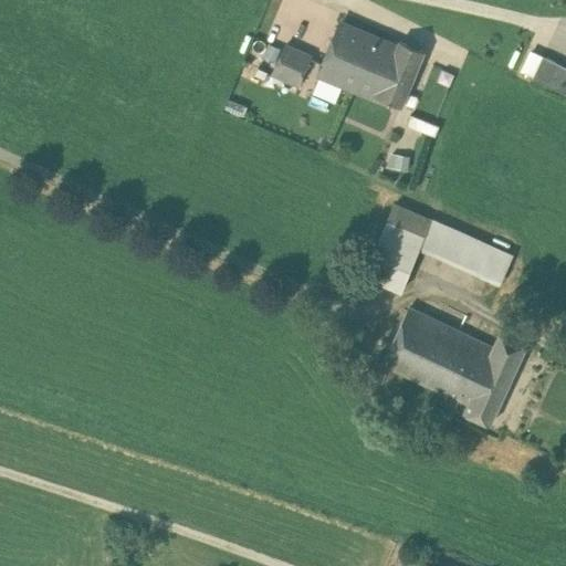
[(397,48),(339,23),(320,73),(374,96),(375,95),(401,106),(425,51),(400,41),(397,48)]
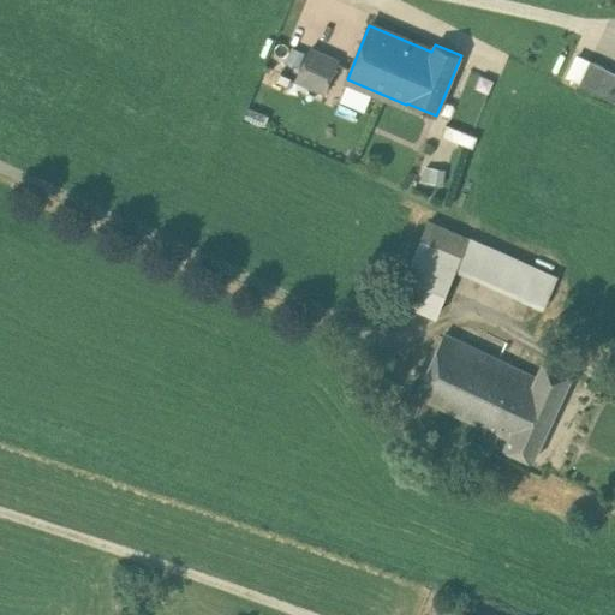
[(339,63),(309,49),(296,78),(326,91),(339,63)]
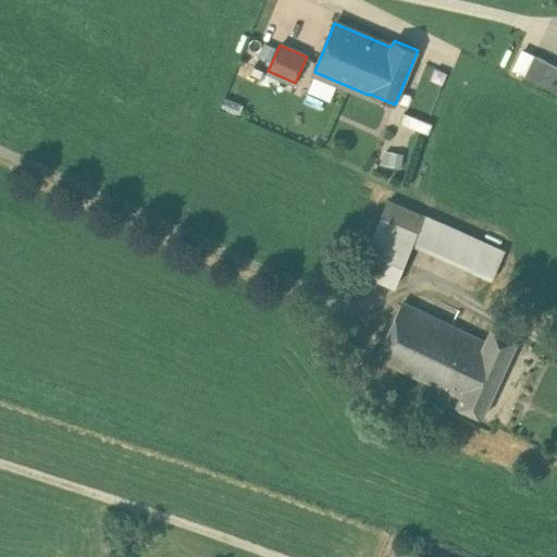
[(556,65),(534,54),(523,77),(556,93),(556,65)]
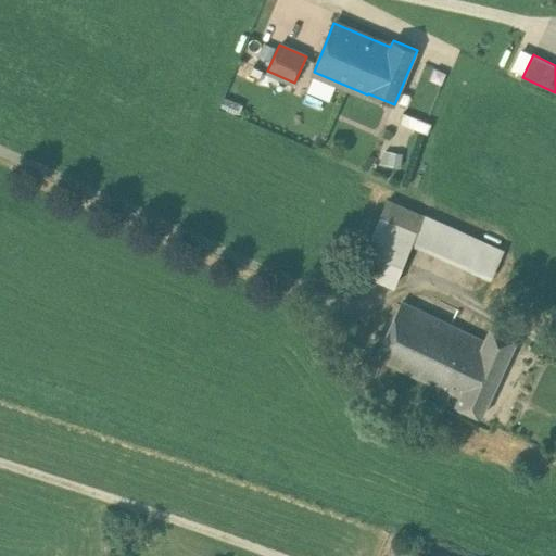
[(502,248),(387,197),(356,266),(393,282),(415,236),(492,269),(502,248)]
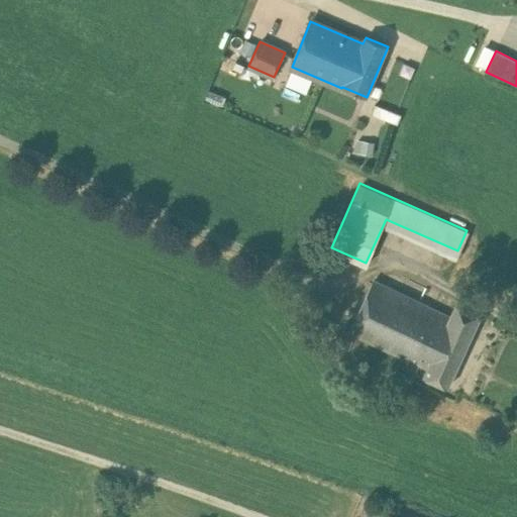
[(441,310),(378,280),(353,330),(418,360),(441,310)]
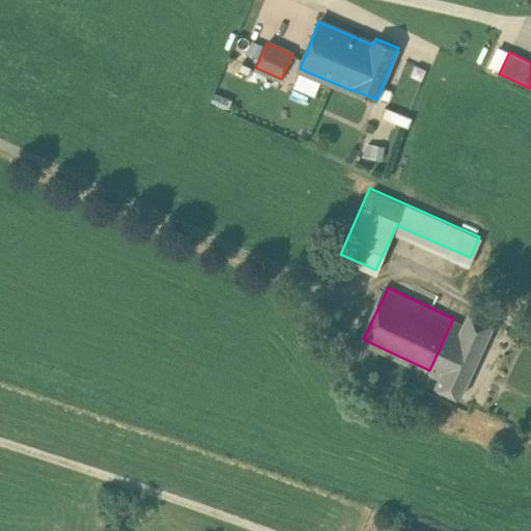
[(464,324),(453,318),(429,370),(440,375),(437,382),(463,393),(496,323),(470,310),(464,324)]
